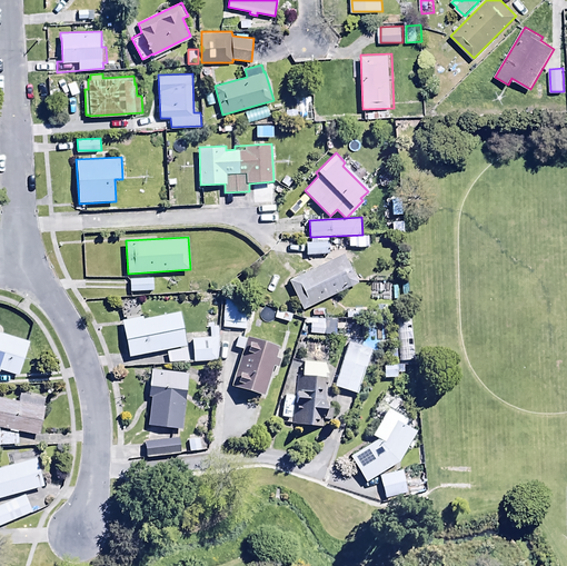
[(307,242),(308,254),(330,252),(329,240),(307,242)]
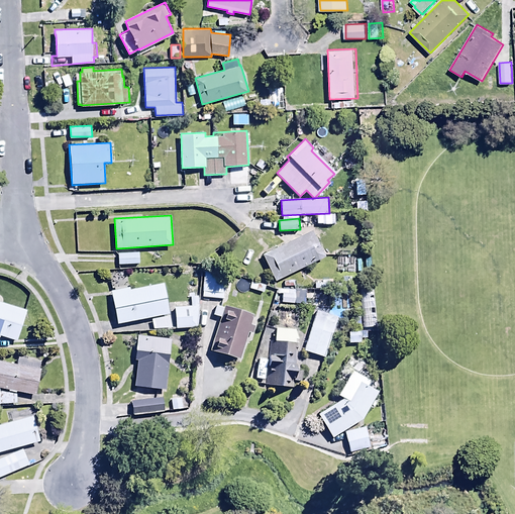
[(263,253),(276,281),(326,258),(313,230),(263,253)]
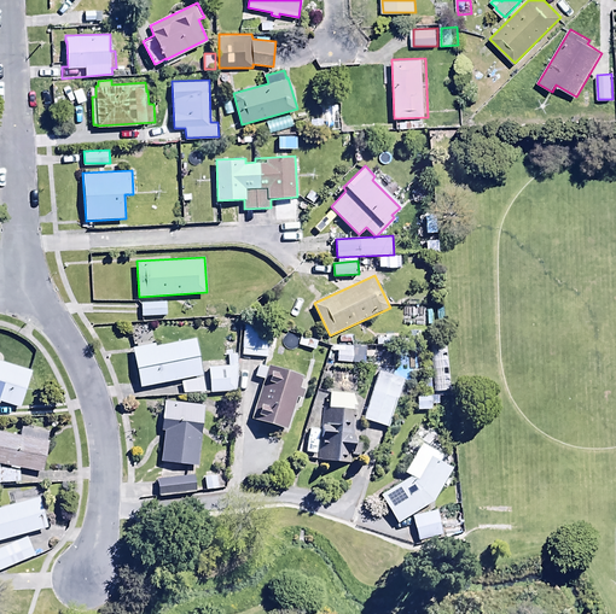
[(143,302),(143,315),(169,315),(168,300),(143,302)]
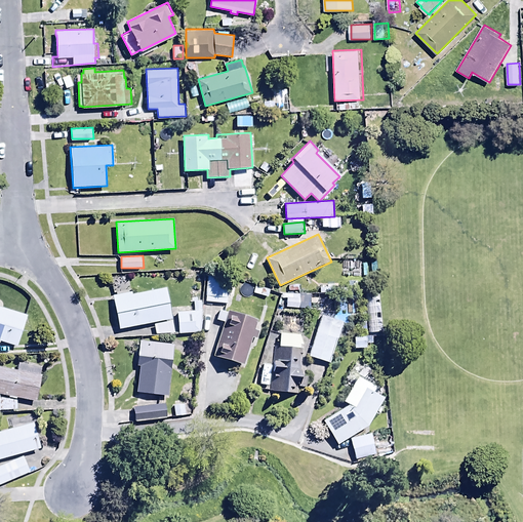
[(235,297),(237,271),(206,269),(204,291),(207,291),(207,294),(235,297)]
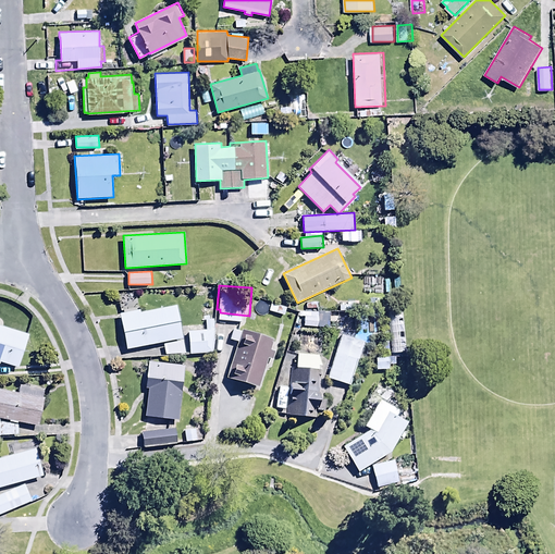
[(142,311),(140,308),(119,312),(125,349),(183,339),(176,304),(142,311)]
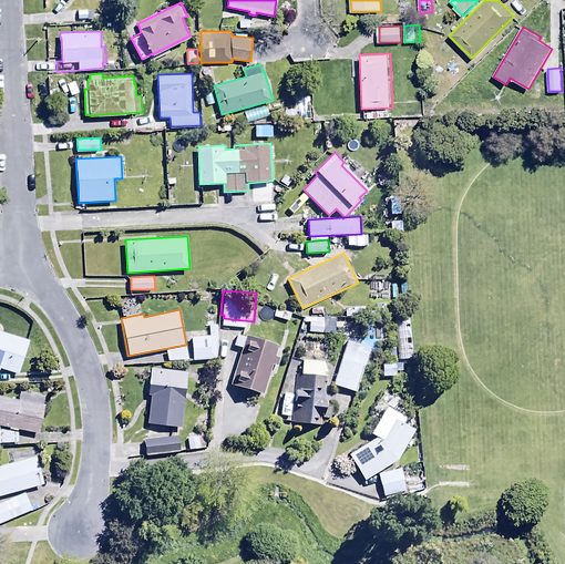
[(411,314),(397,315),(401,358),(414,357),(411,314)]
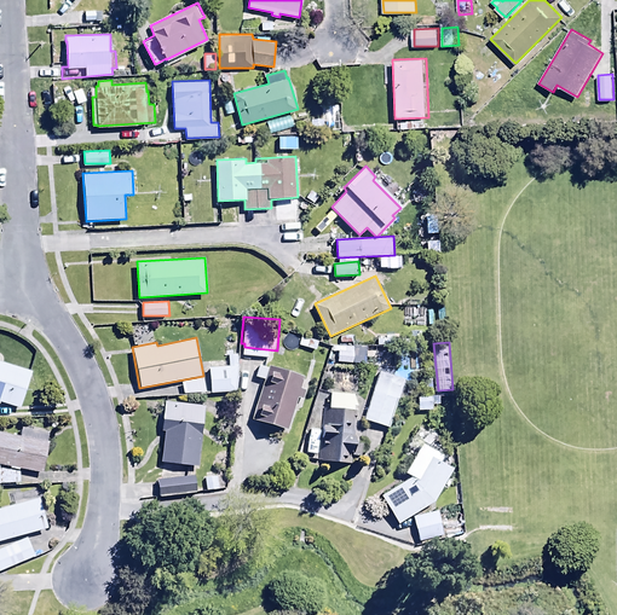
[(333,350),(339,350),(339,361),(367,361),(367,344),(333,343),(333,350)]
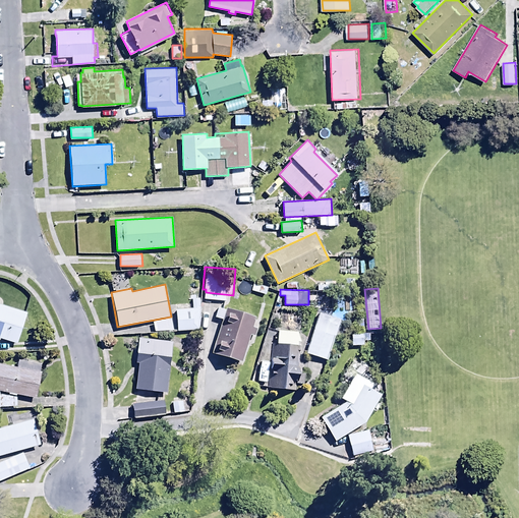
[(191,297),(192,309),(177,309),(177,330),(200,330),(199,297),(191,297)]
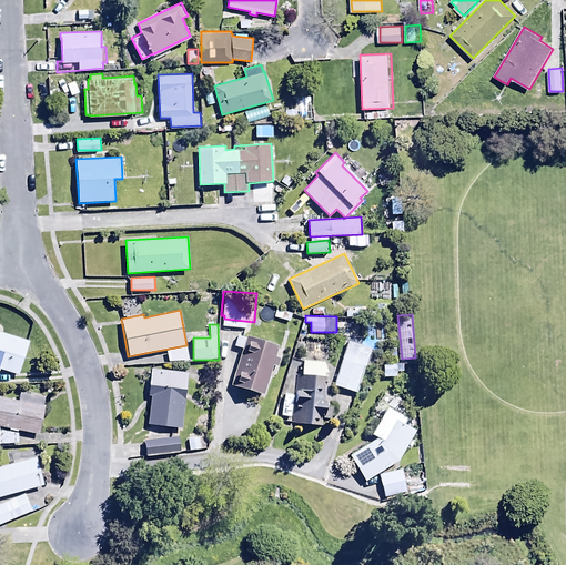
[(0,331),(0,371),(1,369),(19,374),(29,341),(0,331)]
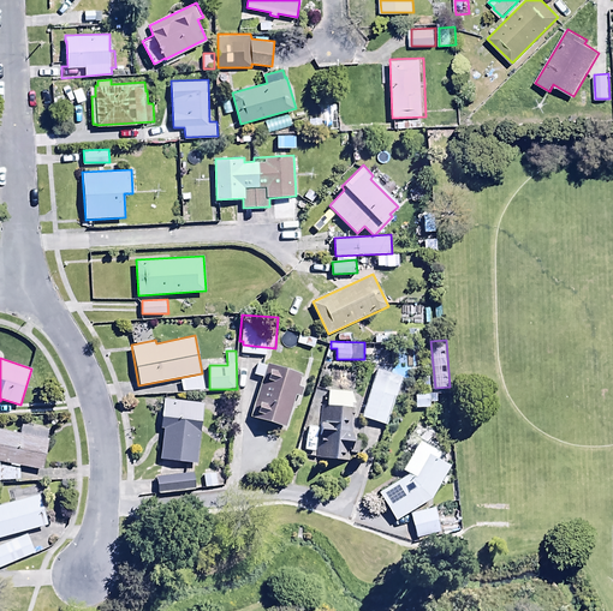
[(255,373),(263,376),(251,418),(285,427),(296,394),(302,395),(304,387),(298,385),(301,373),(267,364),(259,361),(255,373)]
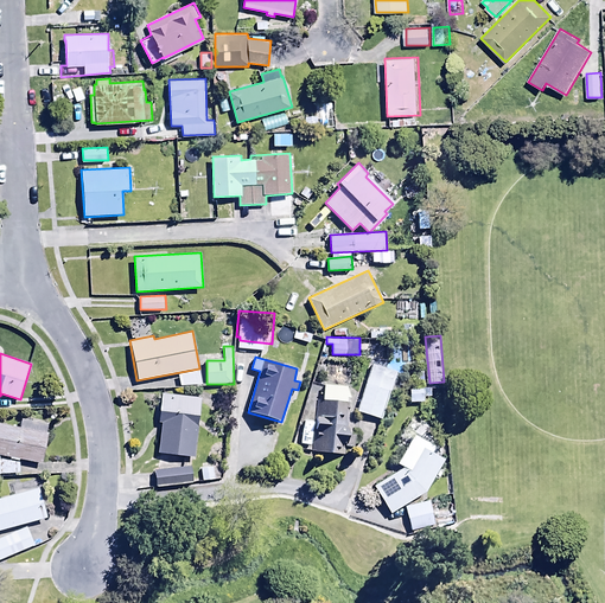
[(397,371),(373,363),(357,411),(383,418),(397,371)]
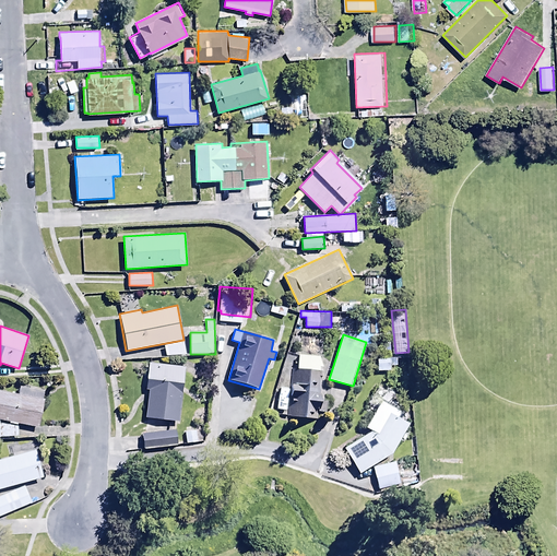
[(186,344),(165,345),(166,355),(186,354),(186,344)]
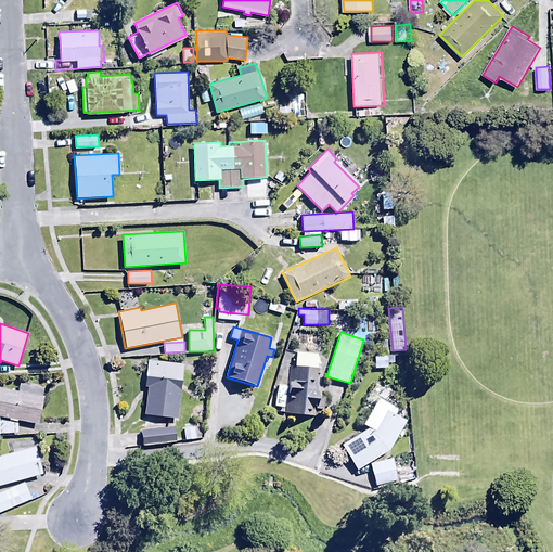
[(325,397),(317,397),(320,352),(296,351),(295,367),(291,366),(287,413),(316,414),(317,408),(324,408),(325,397)]
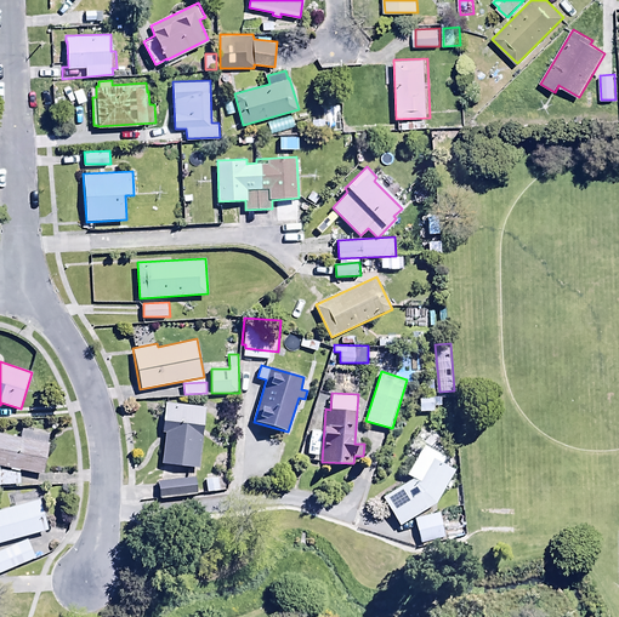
[(420,396),(420,411),(436,411),(436,396),(420,396)]
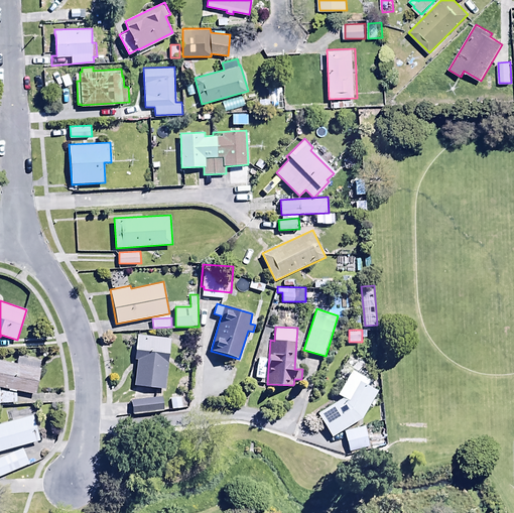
[(135,358),(138,359),(135,385),(166,388),(171,338),(137,335),(135,358)]
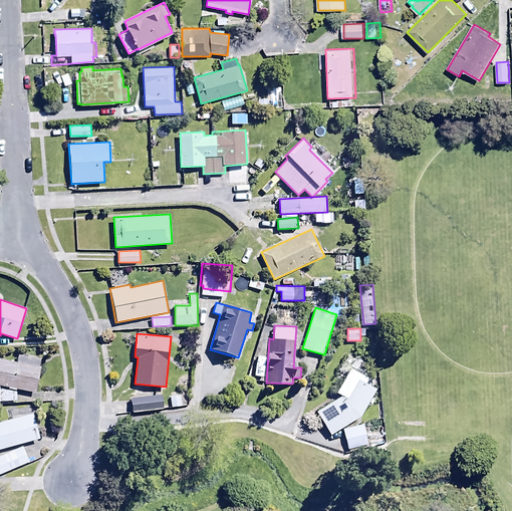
[(20,352),(18,361),(0,357),(0,385),(36,392),(43,356),(20,352)]
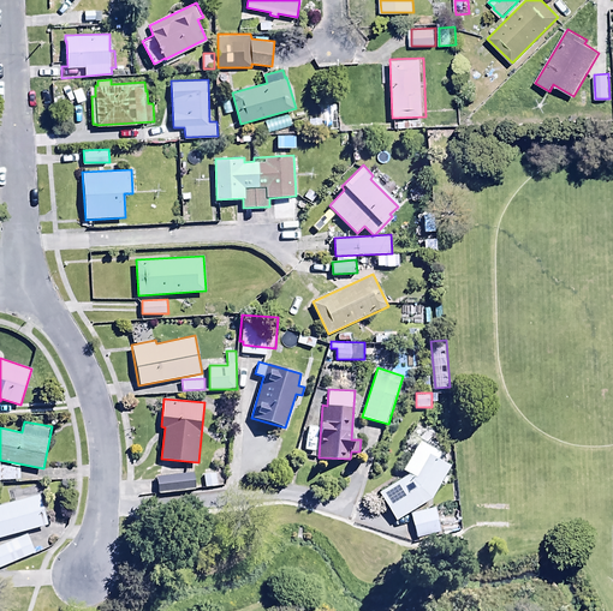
[(404,469),(410,474),(380,492),(397,521),(432,499),(451,466),(439,459),(442,453),(422,439),(404,469)]
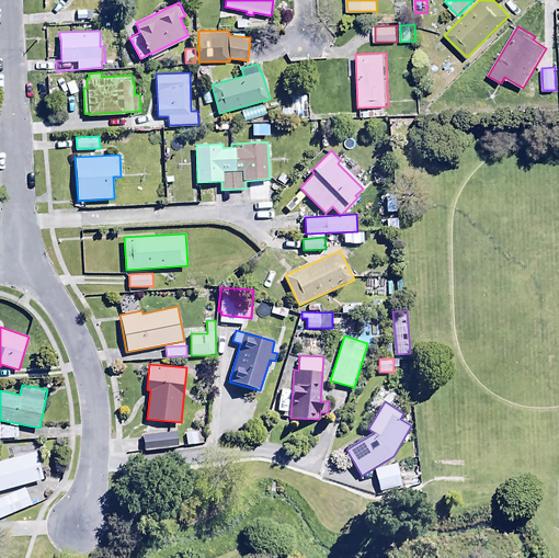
[(0,421),(0,436),(19,436),(19,426),(1,424),(1,421),(0,421)]
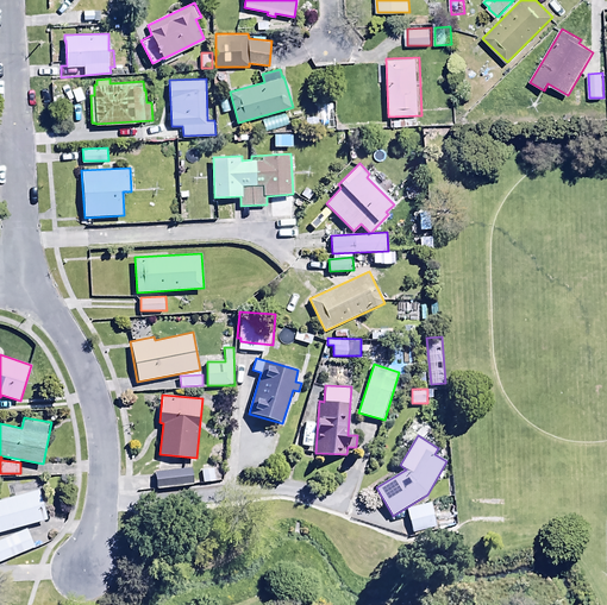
[(155,471),(157,487),(194,484),(192,466),(155,471)]
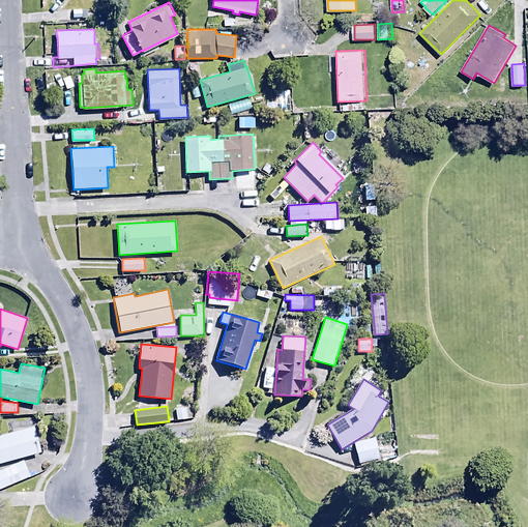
[(186,407),(176,407),(176,419),(186,419),(186,407)]
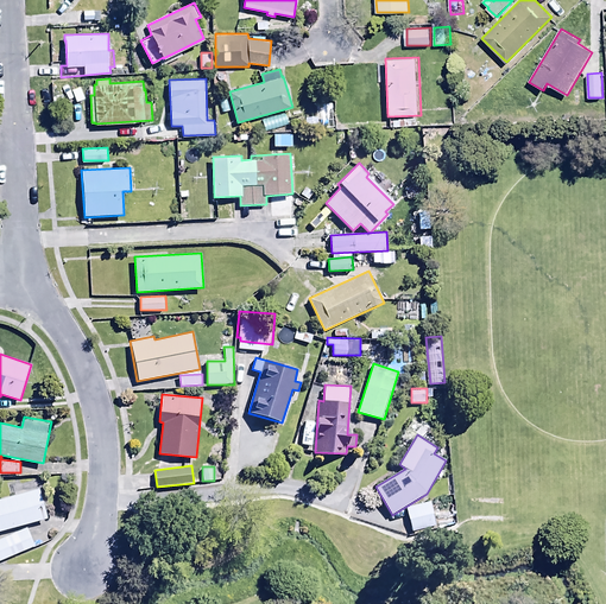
[(0,497),(0,529),(49,517),(40,487),(0,497)]
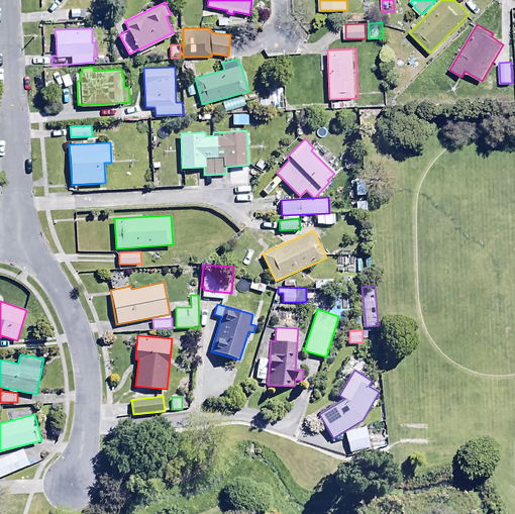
[(345,431),(350,451),(371,446),(366,426),(345,431)]
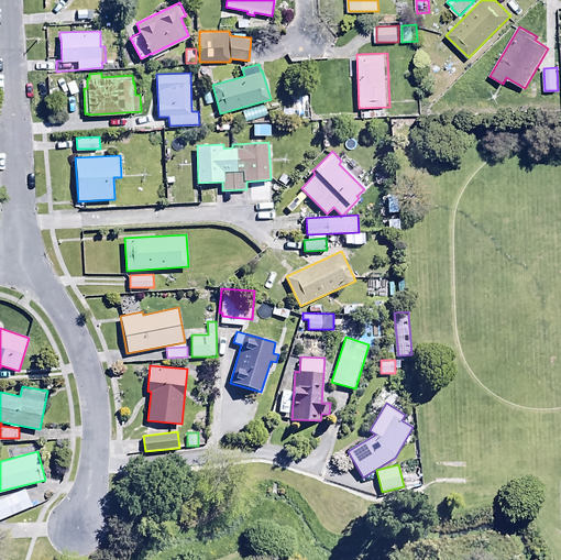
[(0,498),(0,517),(33,505),(26,489),(0,498)]
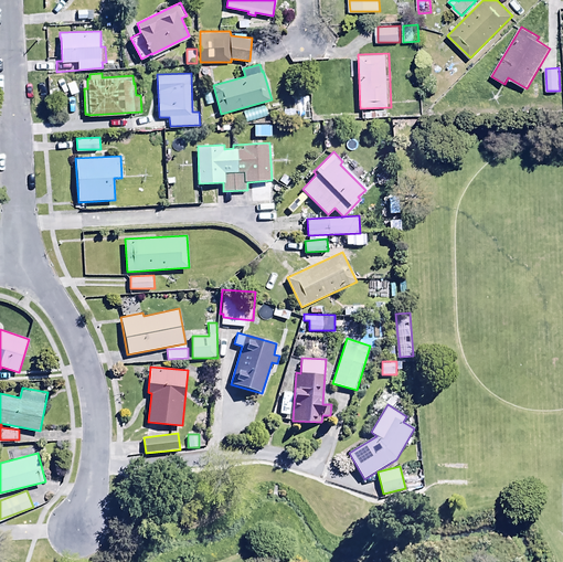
All buildings are outlined.
